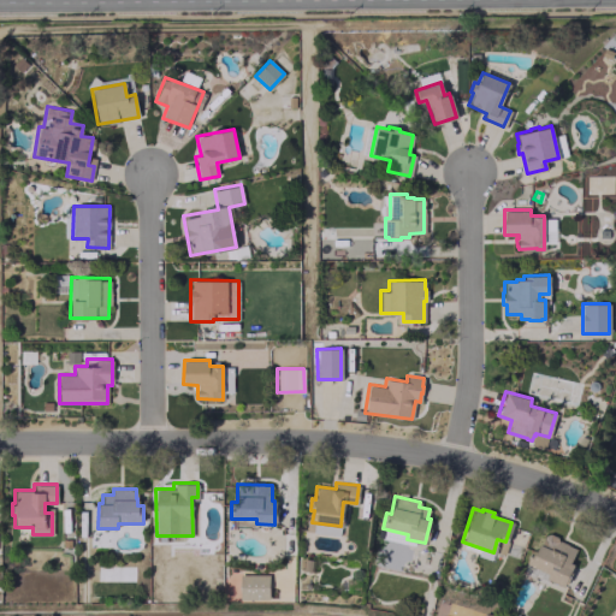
[(544,534),(549,533),(556,535),(557,539),(576,548),(570,562),(573,563),(563,586),(545,579),(548,573),(526,563),(532,549),(535,550),(539,544),(540,544),(544,534)]
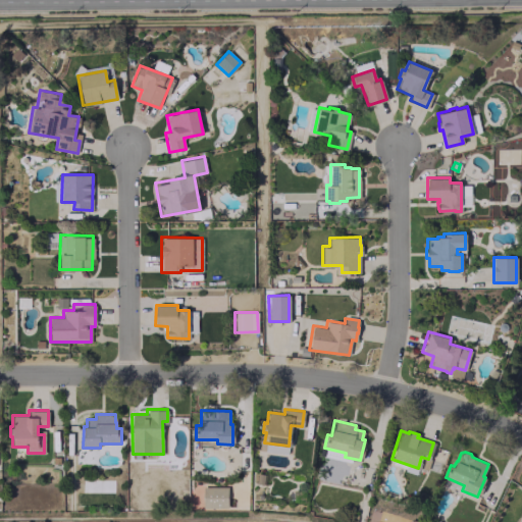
[(227,487),(203,487),(203,508),(227,508),(227,487)]
